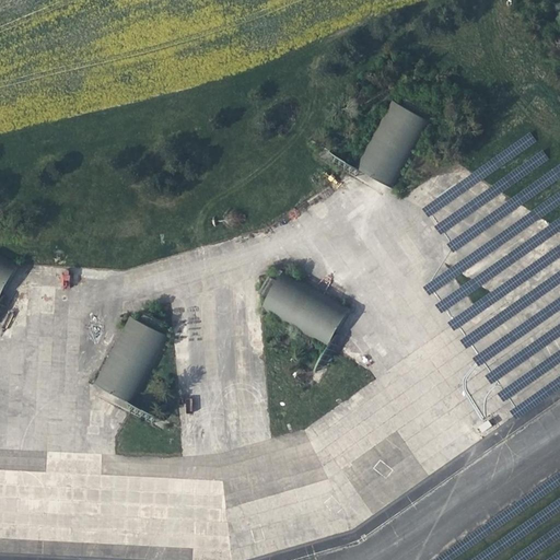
[(391,103),(354,170),(389,189),(427,121),(391,103)]
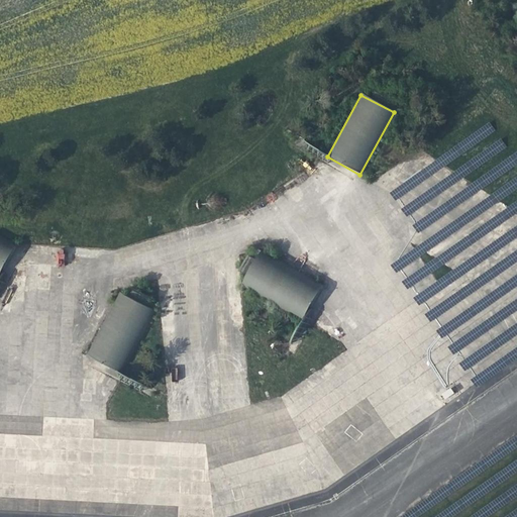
[(0,273),(14,245),(0,237),(0,273)]
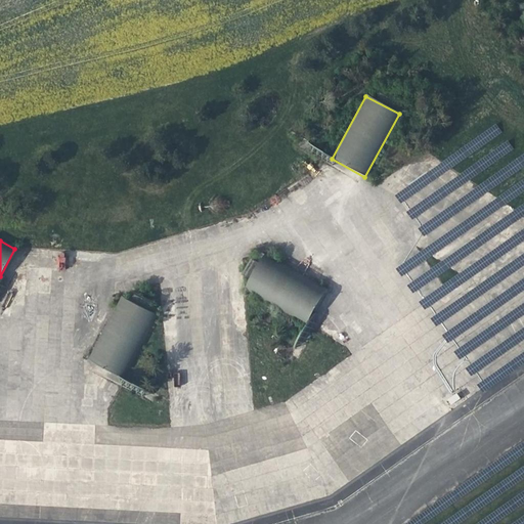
[(244,289),(305,324),(324,291),(262,255),(244,289)]
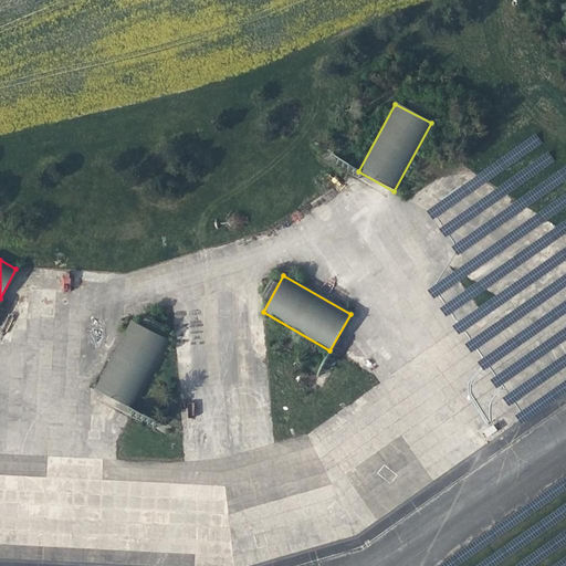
[(132,321),(95,389),(132,408),(168,341),(132,321)]
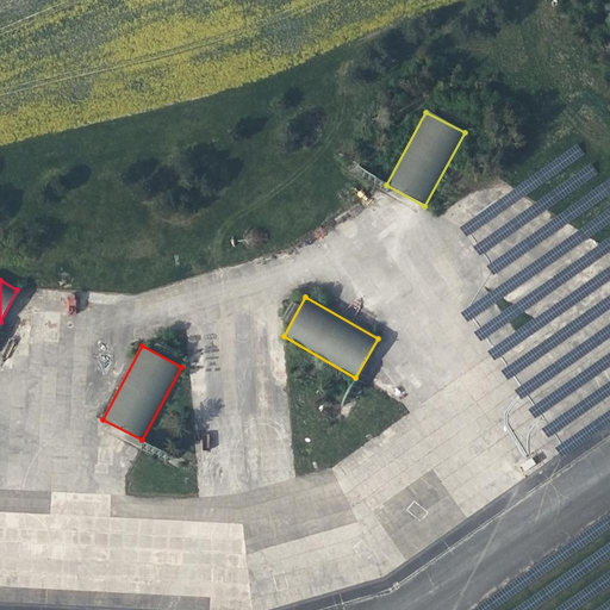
[(533,458),(522,465),(527,472),(537,465),(533,458)]
